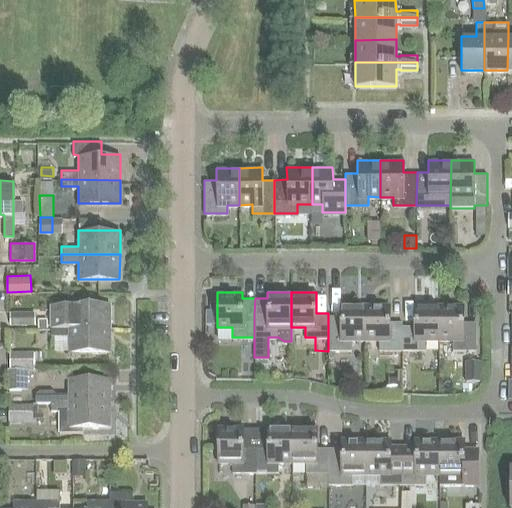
[(110,327),(110,302),(68,302),(68,318),(51,318),(51,326),(110,327)]
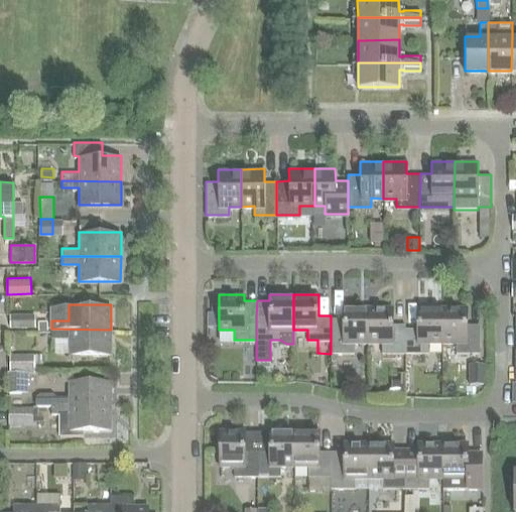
[(354,352),(354,343),(368,343),(368,306),(343,306),(343,317),(331,317),(331,340),(331,352),(354,352)]
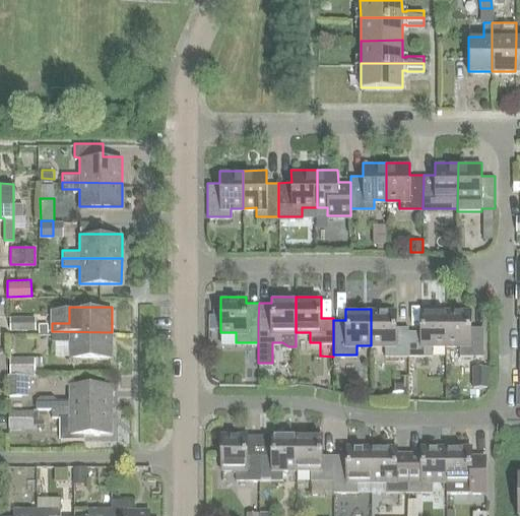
[(408,330),(408,326),(395,326),(395,309),(371,309),(371,345),(385,345),(385,355),(408,356),(407,330),(408,330)]
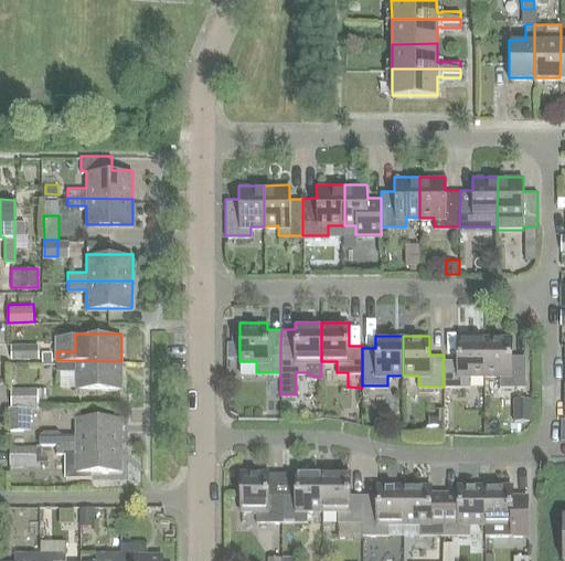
[(469,387),(469,376),(483,376),(483,336),(457,336),(457,359),(444,359),(443,359),(444,387),(469,387)]
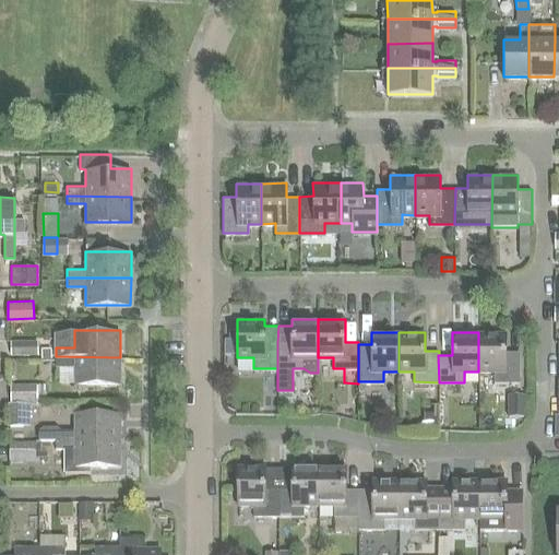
[(519,382),(519,351),(506,351),(506,332),(478,332),(478,372),(494,372),(494,382),(519,382)]
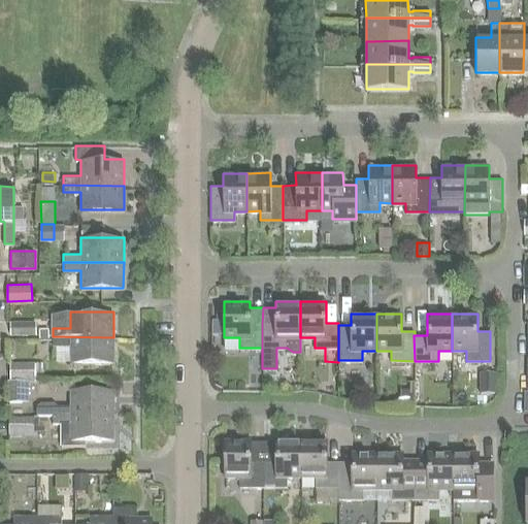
[(211,331),(222,331),(222,317),(211,317),(211,331)]
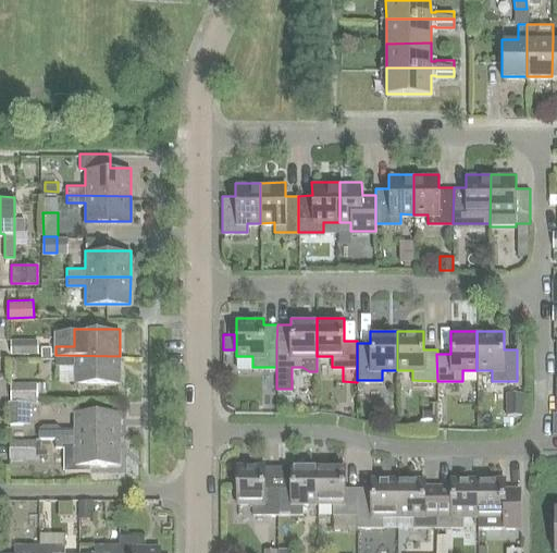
[(37,338),(11,339),(11,352),(37,351),(37,338)]
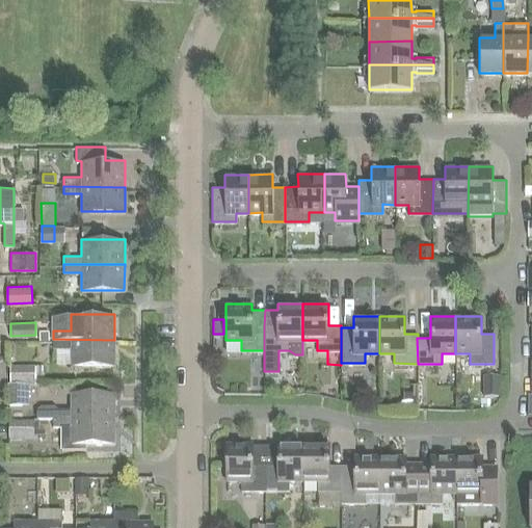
[(49,340),(49,330),(40,331),(40,340),(49,340)]
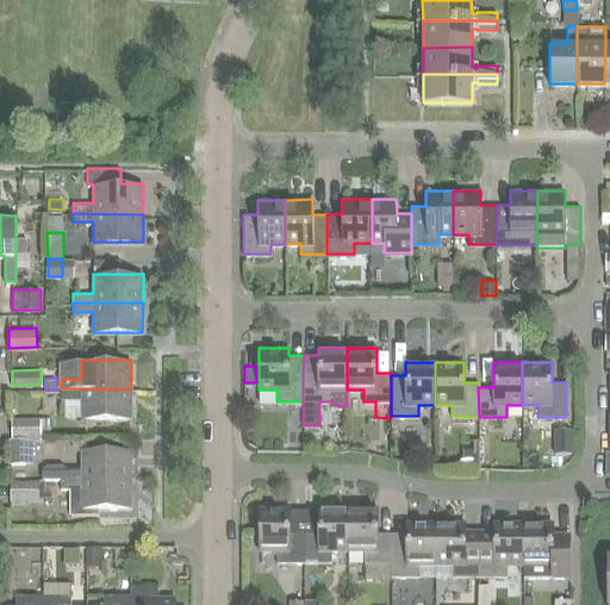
[(81,398),(81,418),(131,418),(131,390),(61,388),(61,398),(81,398)]
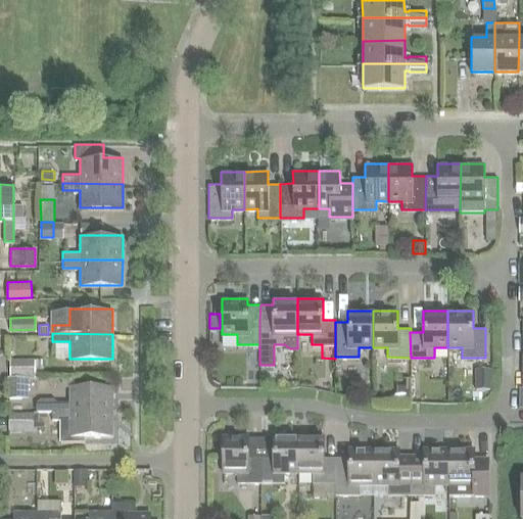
[(34,375),(34,358),(9,358),(10,375),(34,375)]
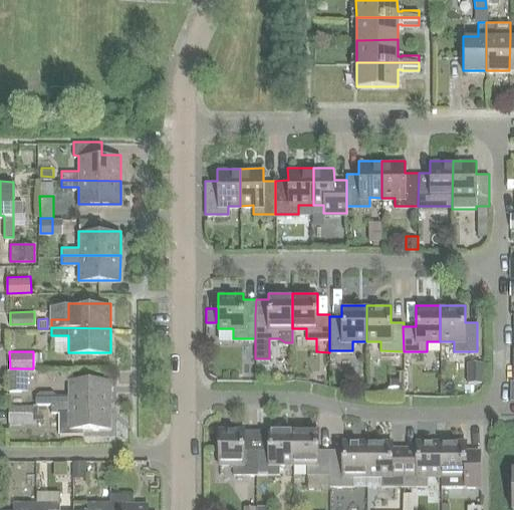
[(468,381),(483,381),(483,359),(468,359),(468,381)]
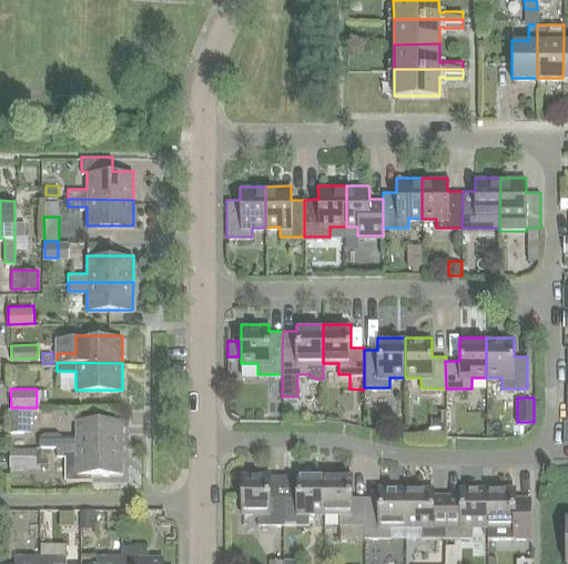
[(31,408),(10,409),(10,431),(23,430),(31,430),(31,408)]
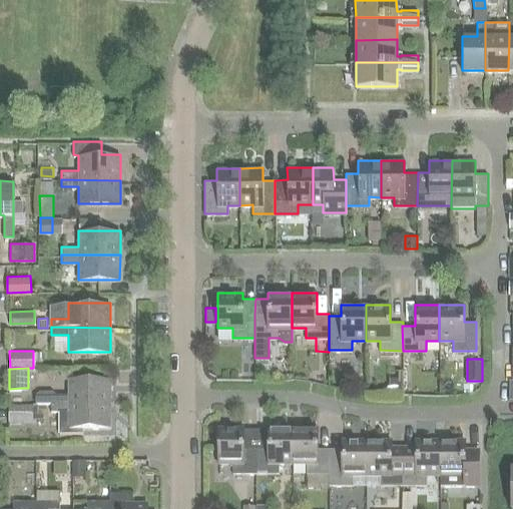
[(35,402),(50,402),(110,402),(110,378),(68,378),(68,394),(56,394),(52,390),(39,390),(35,394),(35,402)]
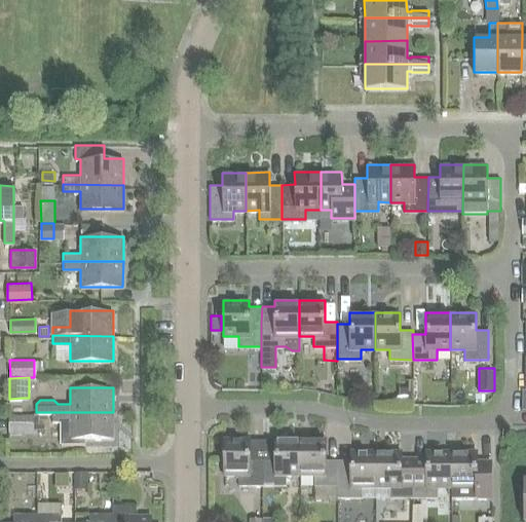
[(84,438),(113,438),(113,412),(51,412),(51,420),(60,420),(60,443),(84,443),(84,438)]
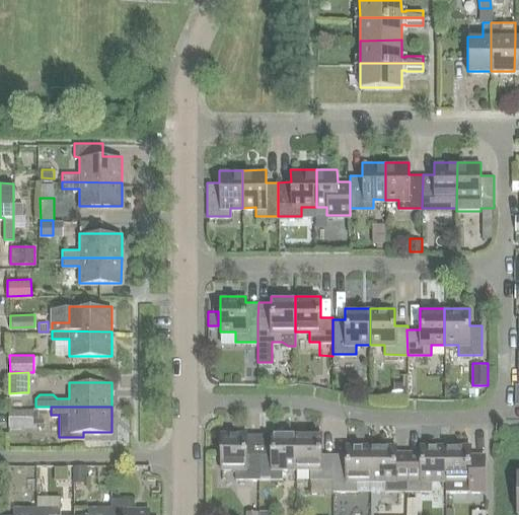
[(10,408),(10,424),(32,425),(32,408),(10,408)]
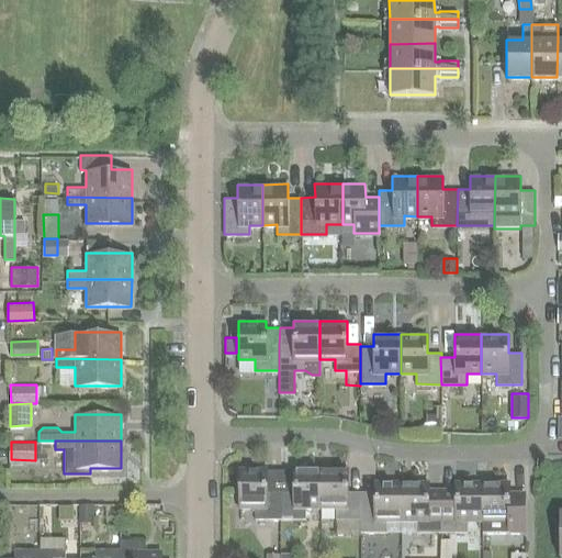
[(280,519),(280,491),(267,491),(267,468),(239,468),(239,508),(255,508),(255,519),(280,519)]
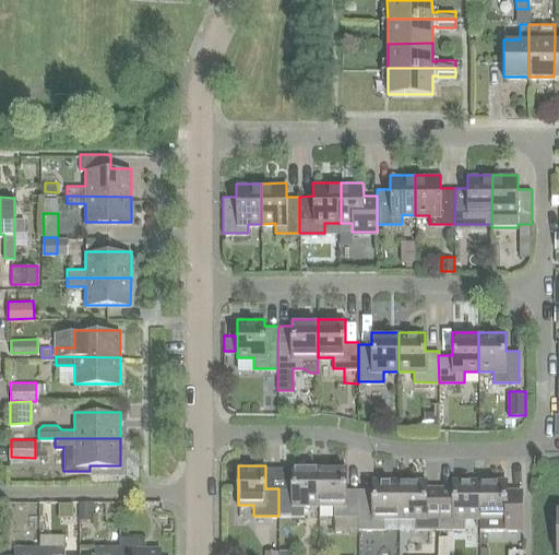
[(319,505),(319,465),(292,465),(292,488),(278,488),(278,516),(304,516),(304,505),(319,505)]
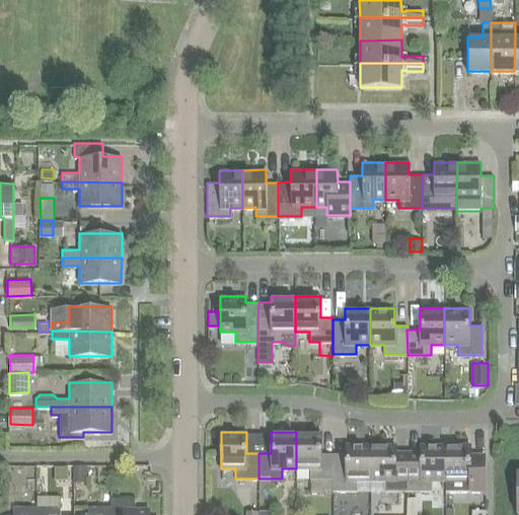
[(332,479),(334,479),(334,465),(334,453),(320,453),(320,432),(296,432),(296,468),(310,468),(310,479),(332,479)]
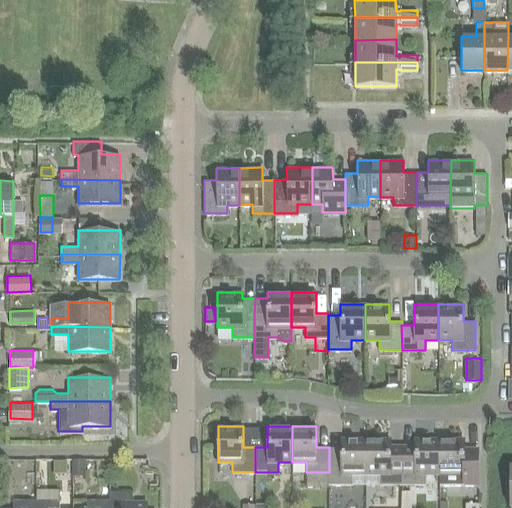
[(329,459),(329,472),(328,472),(328,483),(352,483),(352,473),(365,473),(365,438),(341,438),(341,447),(329,447),(329,459)]
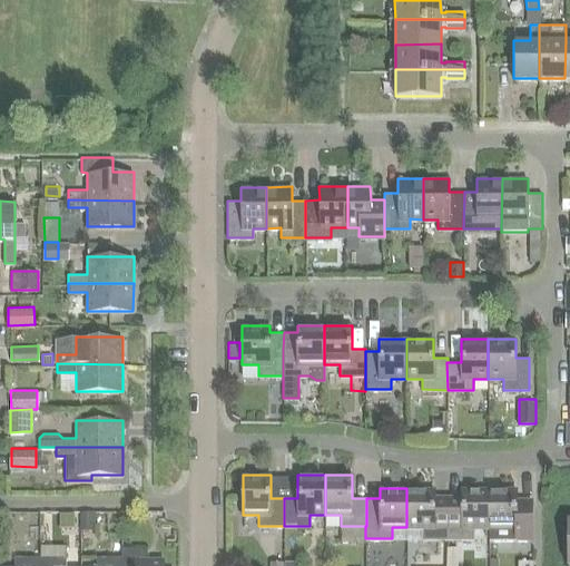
[(434,488),(406,488),(406,527),(422,527),(422,538),(448,538),(448,497),(434,497),(434,488)]
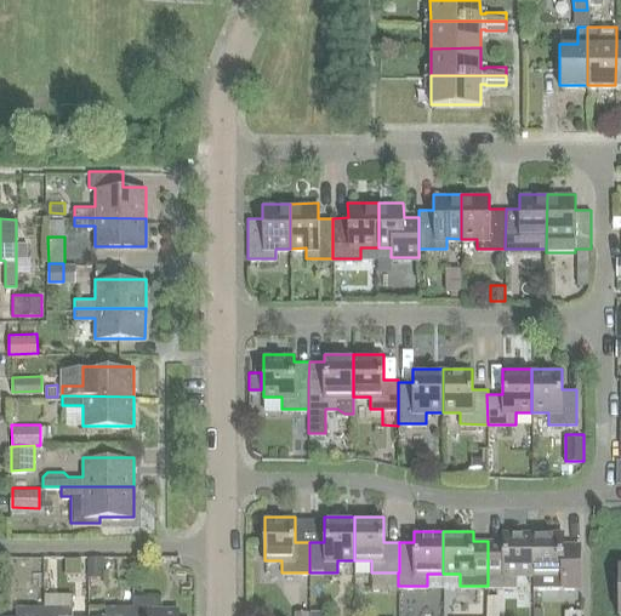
[(502,541),(488,541),(488,586),(516,586),(516,574),(533,574),(533,531),(502,531),(502,541)]
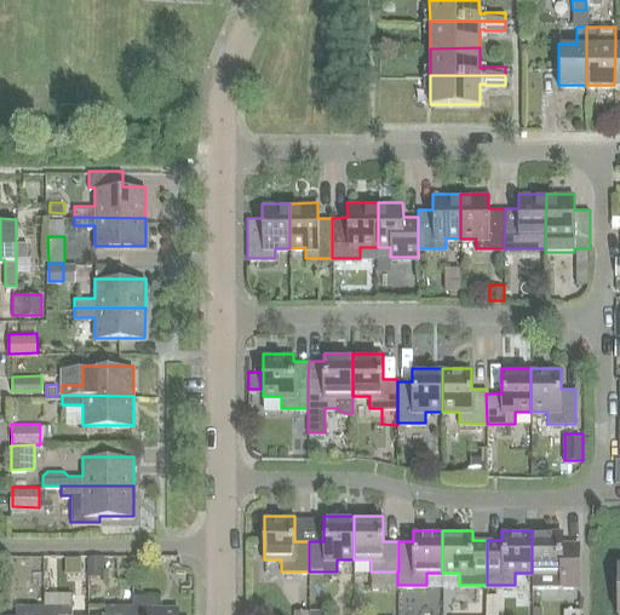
[(577,541),(562,541),(562,530),(532,530),(532,573),(532,585),(577,585),(577,541)]
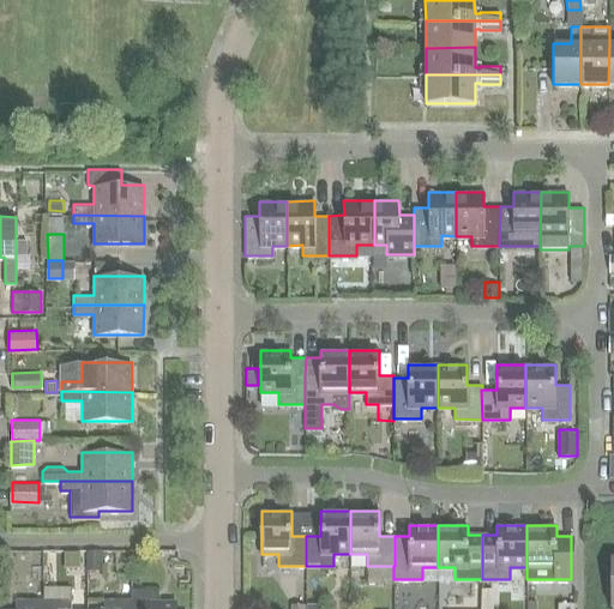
[(102,570),(102,548),(86,548),(86,570),(102,570)]
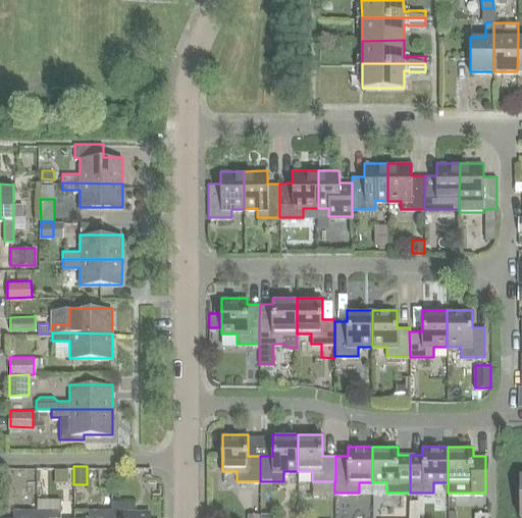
[(127,473),(119,468),(114,476),(122,481),(127,473)]
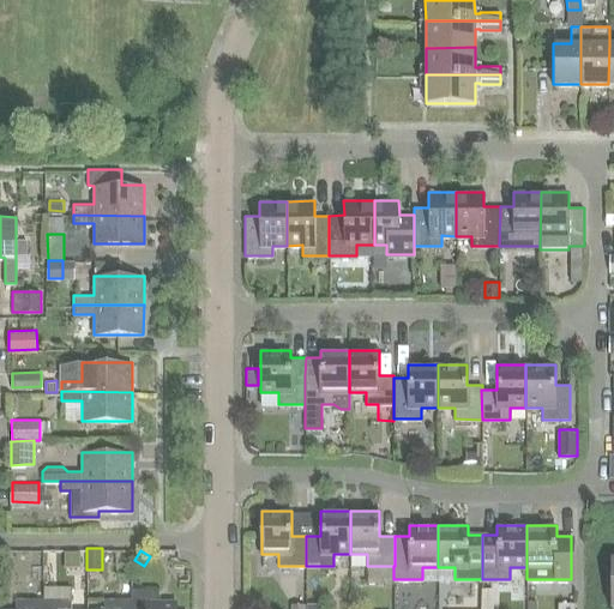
[(70,608),(71,585),(43,585),(43,597),(42,608),(70,608)]
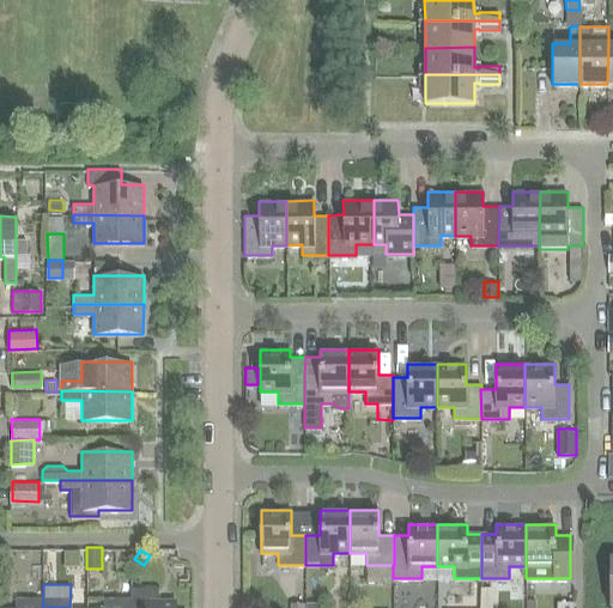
[(175,607),(176,600),(158,600),(158,587),(131,588),(131,597),(132,597),(131,607),(175,607)]
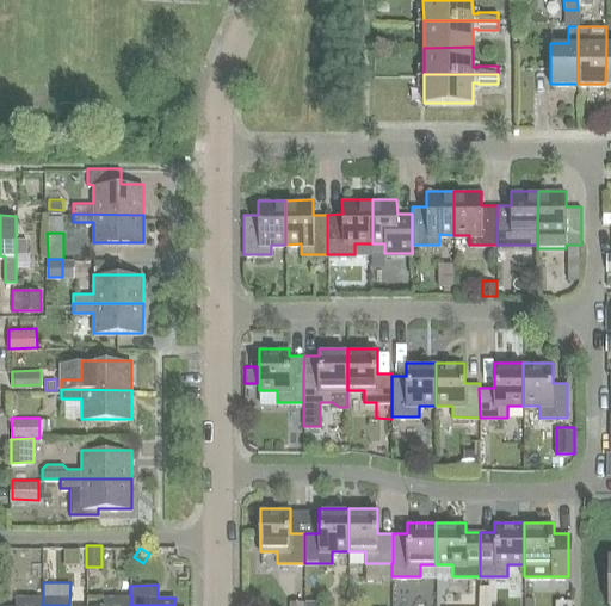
[(42,605),(43,594),(16,594),(16,605),(42,605)]
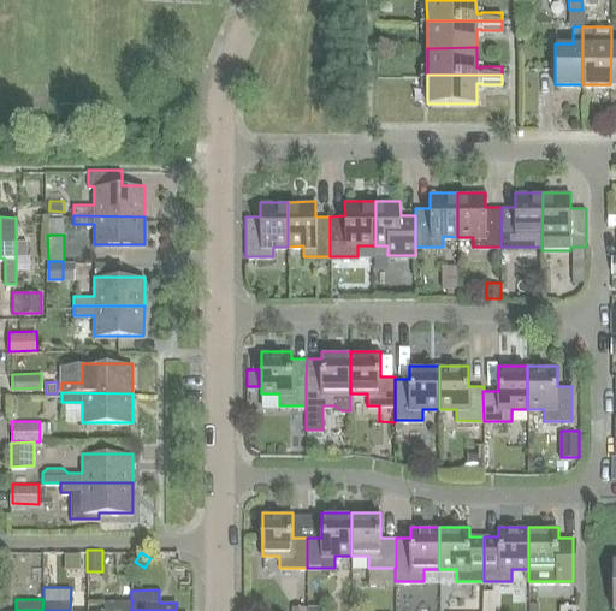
[(131,600),(104,600),(104,610),(131,610),(132,600),(131,600)]
